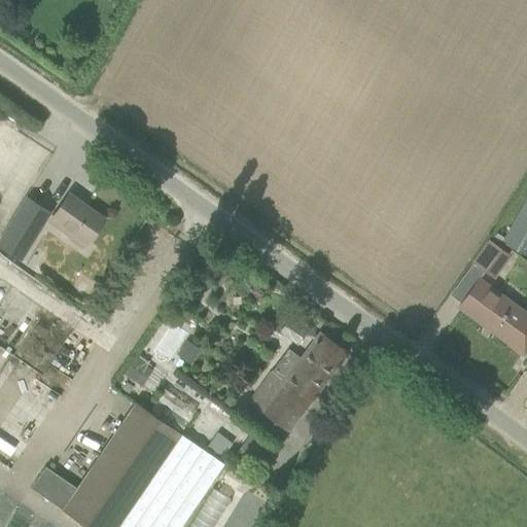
[(526,190),(499,241),(526,256),(526,190)]
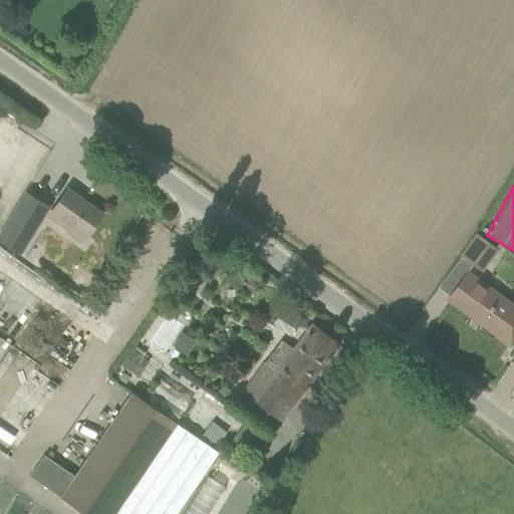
[(66,189),(47,215),(80,239),(74,247),(85,255),(111,219),(86,201),(85,203),(66,189)]
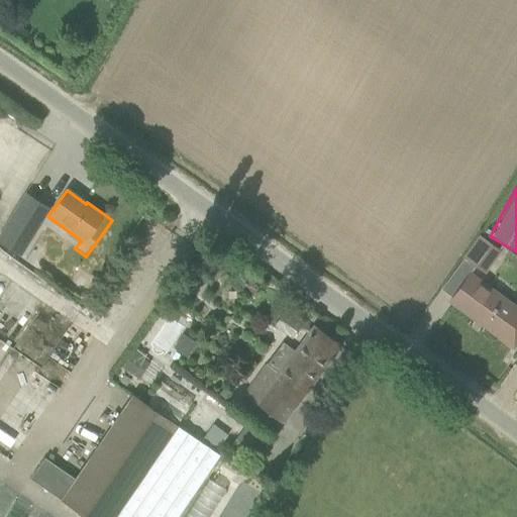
[(25,192),(0,233),(0,242),(20,255),(49,207),(25,192)]
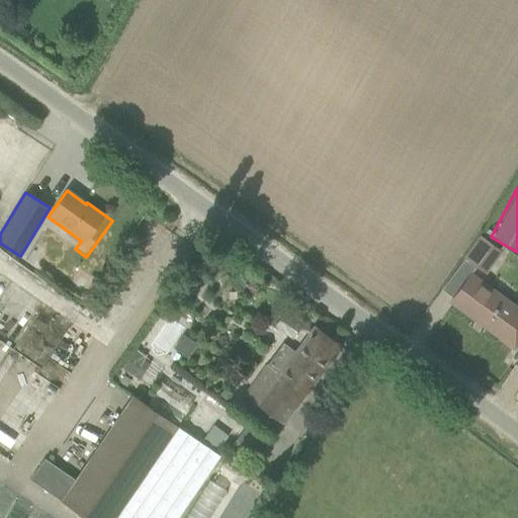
[(503,251),(483,237),(467,260),(487,273),(503,251)]
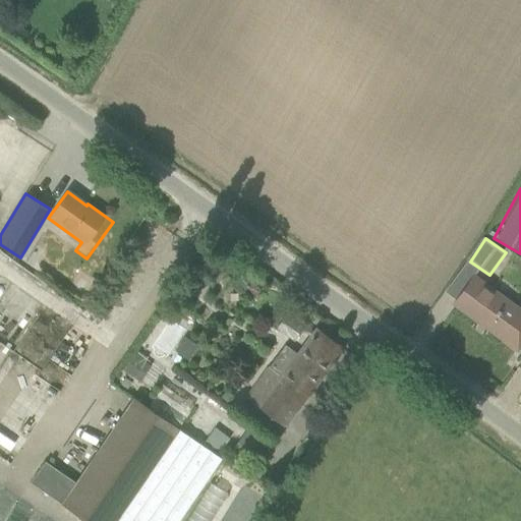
[(520,340),(520,310),(472,276),(453,303),(515,349),(520,340)]
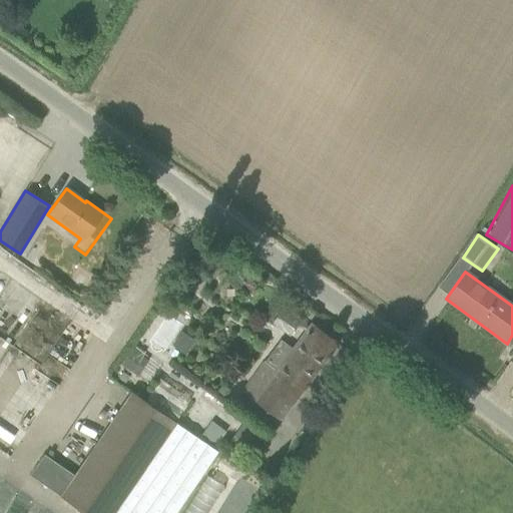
[(283,310),(272,323),(289,336),(299,323),(283,310)]
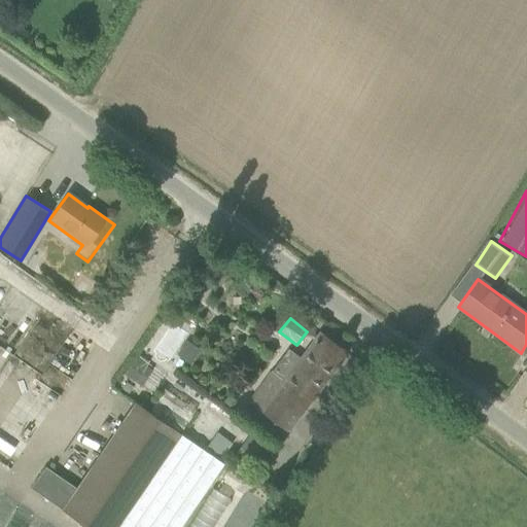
[(319,331),(283,381),(270,371),(246,401),(286,431),(346,352),(319,331)]
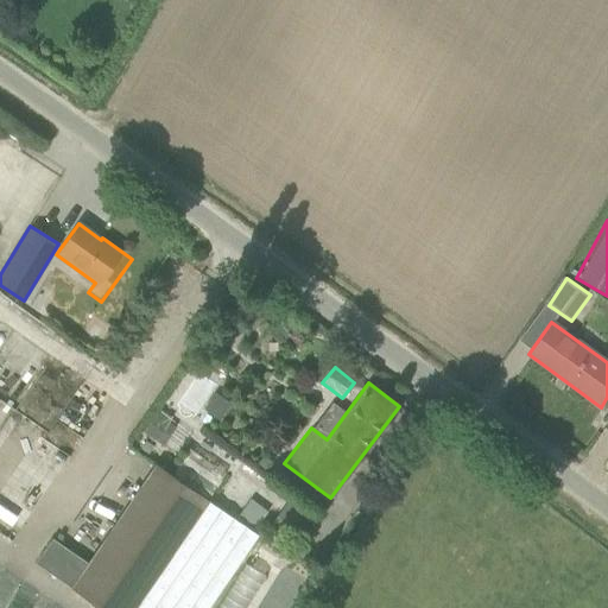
[(159,409),(144,432),(156,439),(171,417),(159,409)]
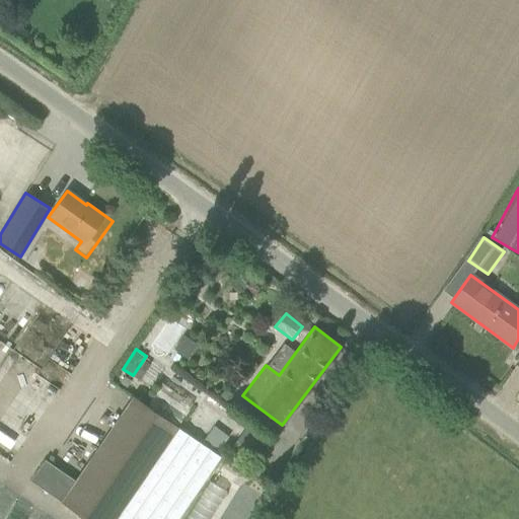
[(61,502),(61,501),(86,518),(177,518),(220,457),(133,397),(122,414),(76,479),(45,458),(29,480),(61,502)]
